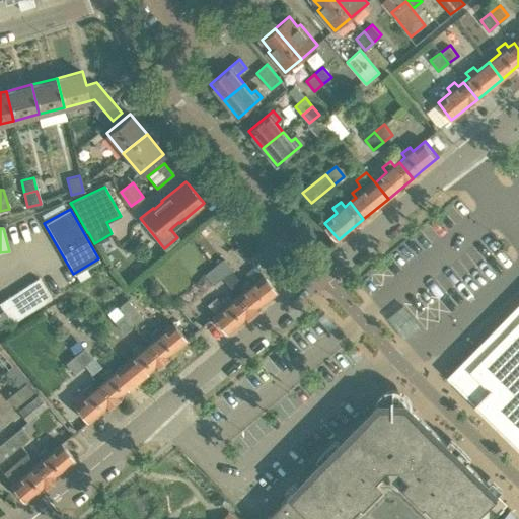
[(214,266),(221,277),(231,269),(222,258),(221,260),(203,236),(194,242),(214,266)]
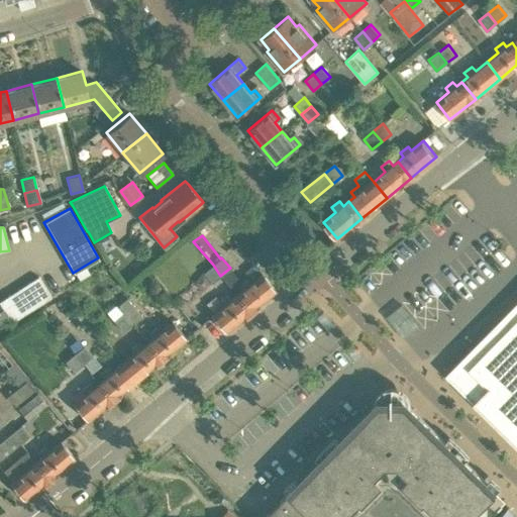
[(220,276),(213,265),(211,266),(203,273),(211,283),(220,276)]
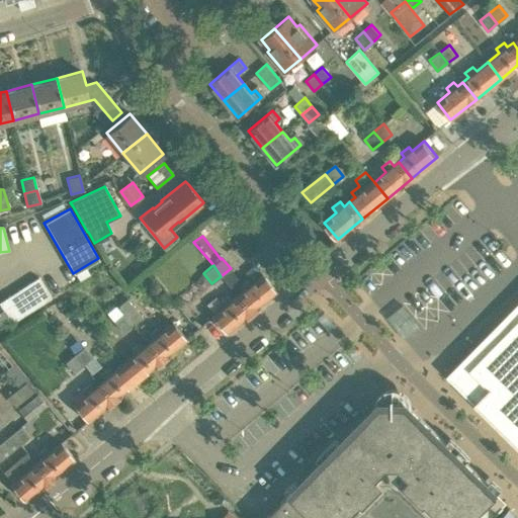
[(262,274),(237,294),(251,312),(276,290),(262,274)]
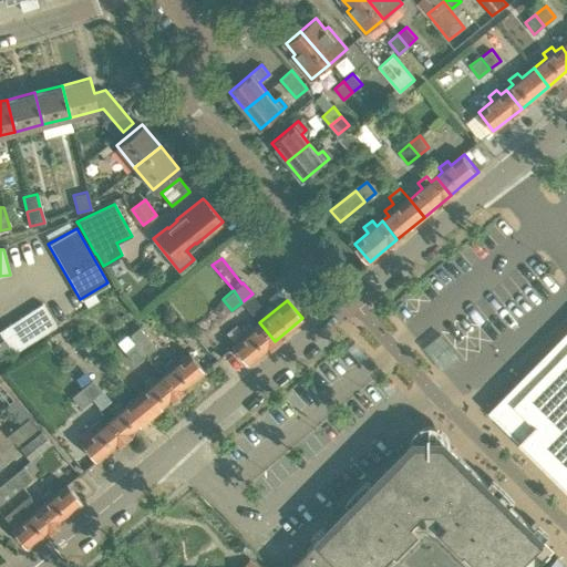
[(40,301),(30,309),(43,331),(54,323),(40,301)]
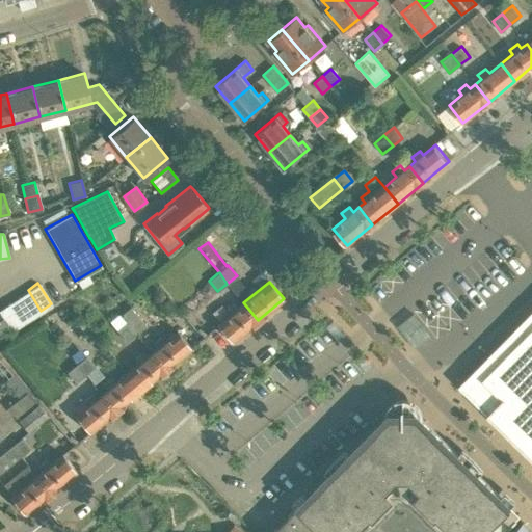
[(41,311),(28,290),(18,296),(31,317),(41,311)]
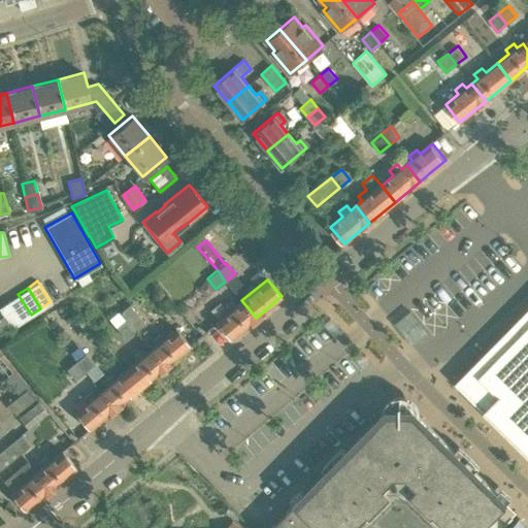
[(235,292),(222,303),(229,311),(217,322),(230,339),(256,318),(241,300),(235,292)]
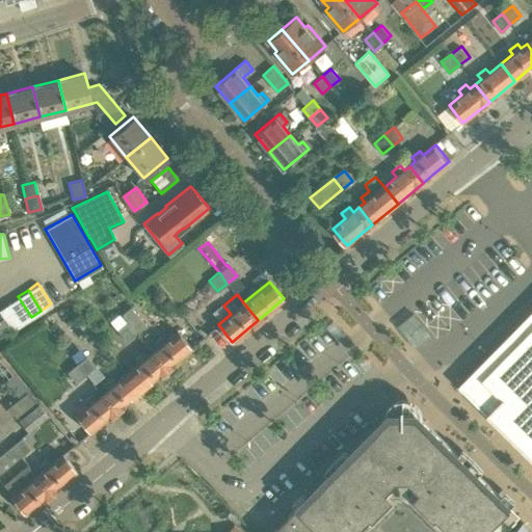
[(31,317),(18,296),(7,303),(21,324),(31,317)]
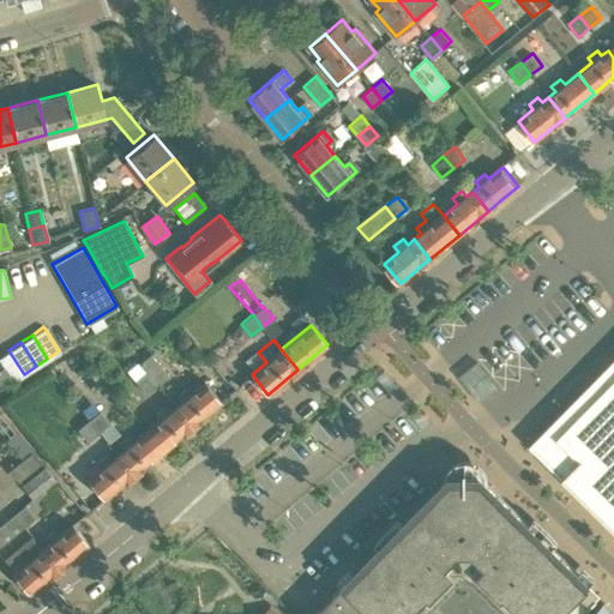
[(24,374),(8,350),(0,355),(0,362),(12,381),(24,374)]
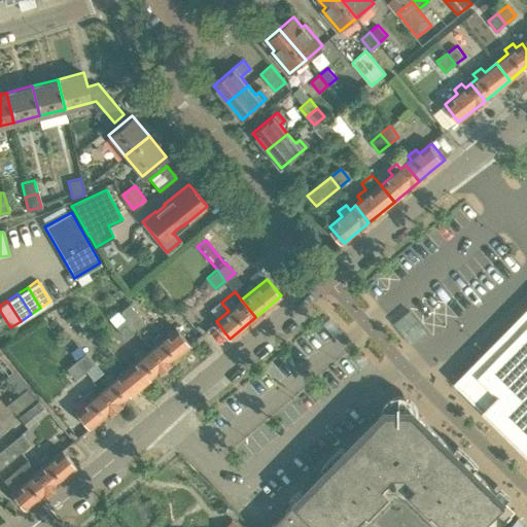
[(125,319),(134,329),(143,321),(129,304),(118,312),(125,319)]
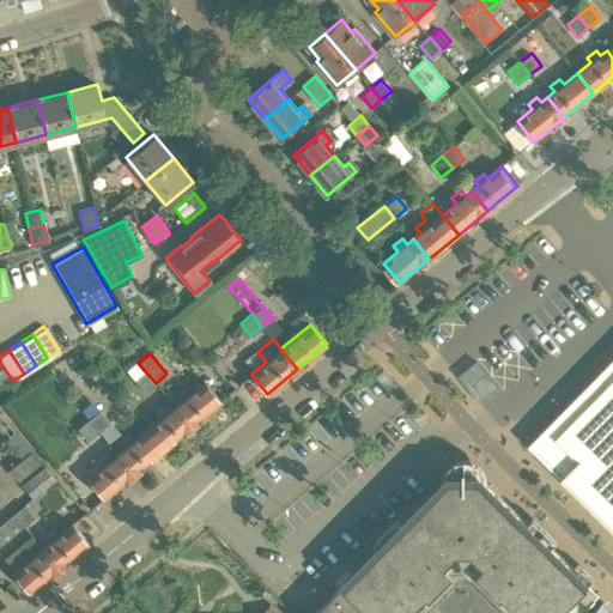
[(612,359),(530,443),(542,455),(563,474),(562,475),(612,525),(612,359)]
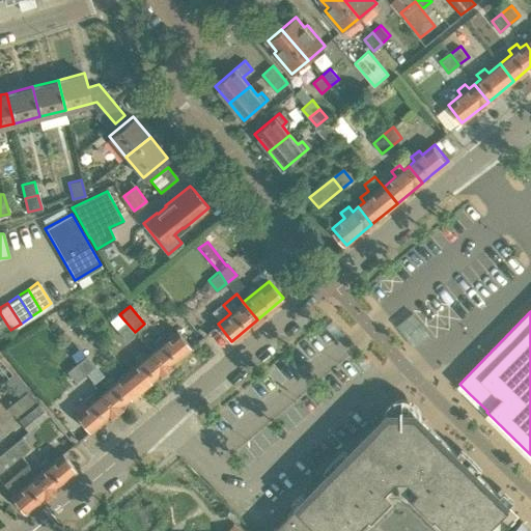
[(135,332),(126,322),(116,330),(126,340),(135,332)]
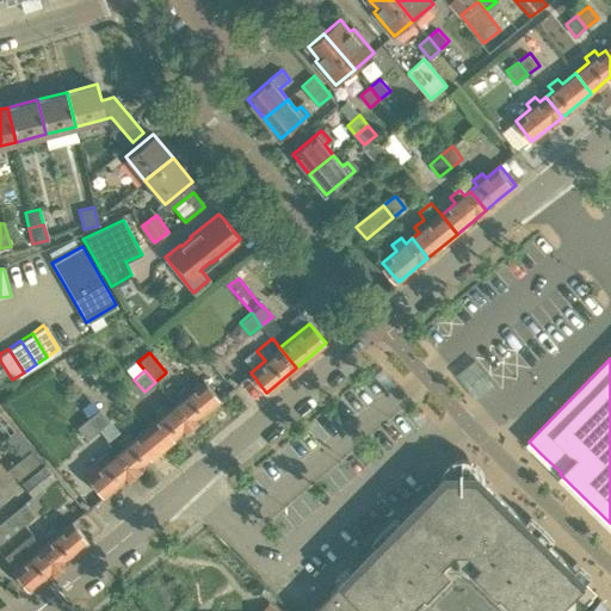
[(165,394),(173,403),(191,425),(232,390),(220,377),(209,387),(202,378),(189,390),(180,381),(165,394)]
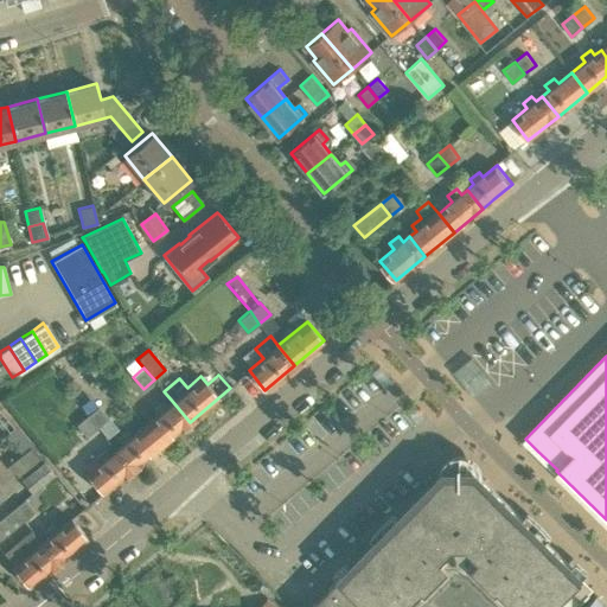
[(190,422),(172,401),(165,406),(161,402),(153,409),(157,414),(144,425),(161,445),(190,422)]
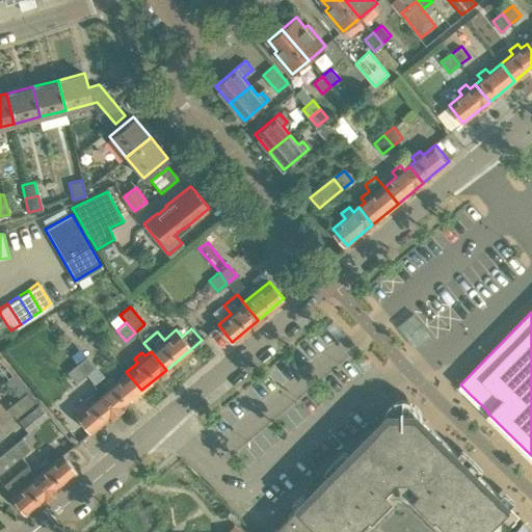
[(76,364),(85,374),(95,367),(86,355),(76,364)]
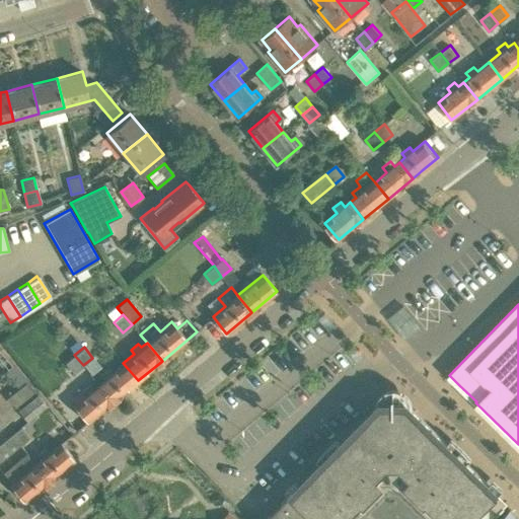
[(83,365),(74,355),(65,363),(73,373),(83,365)]
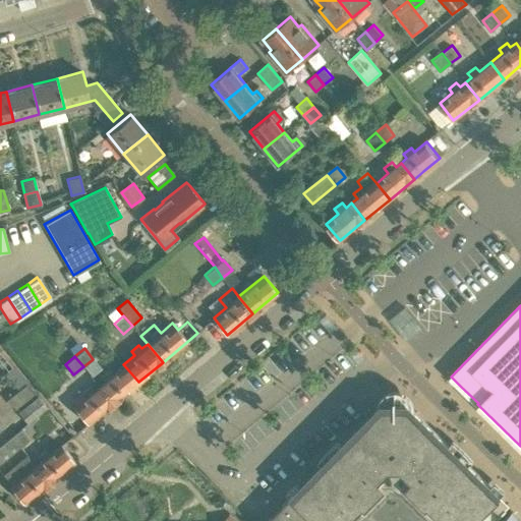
[(104,381),(101,383),(115,401),(138,382),(123,364),(112,373),(109,369),(101,375),(104,381)]
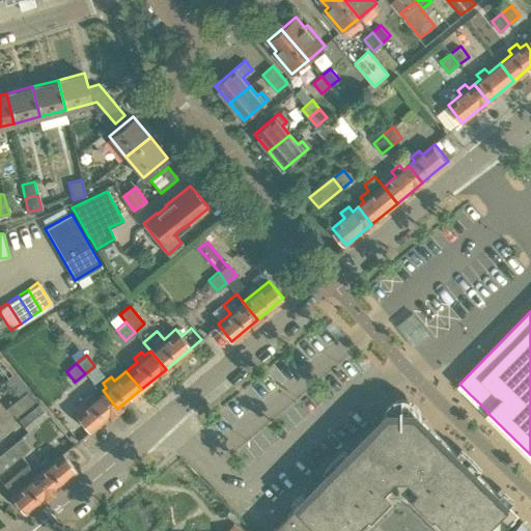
[(0,416),(28,394),(21,385),(3,399),(0,395),(0,416)]
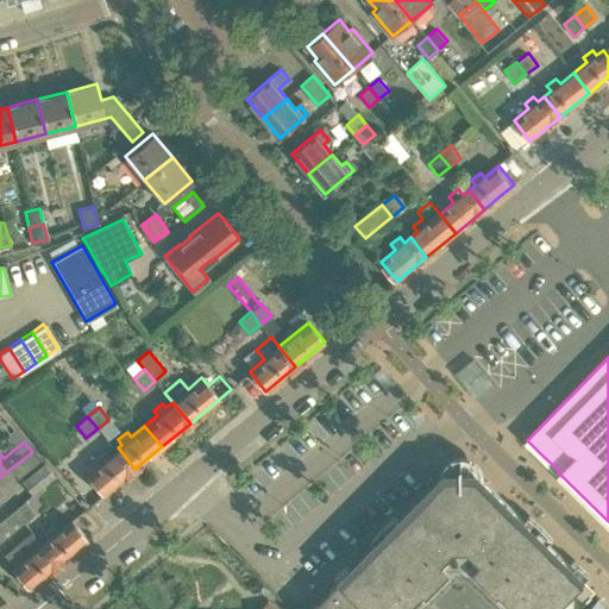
[(135,469),(118,447),(115,450),(108,441),(102,446),(105,450),(95,458),(100,463),(86,475),(102,496),(135,469)]
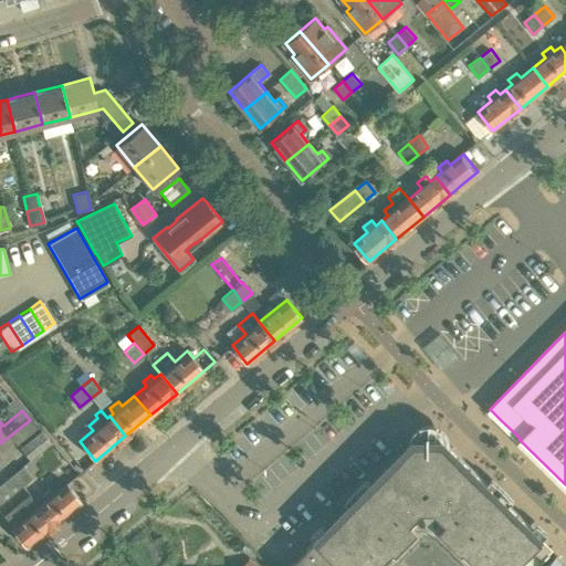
[(51,443),(41,430),(19,448),(29,460),(51,443)]
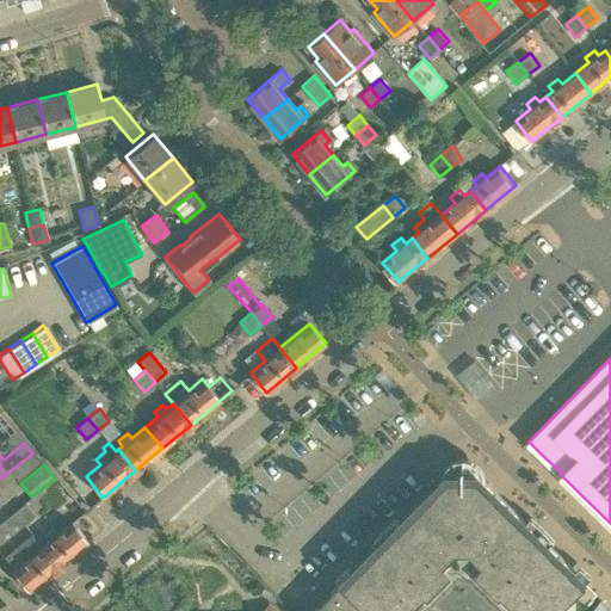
[(345,581),(344,580),(313,610),(580,610),(593,598),(593,597),(592,598),(586,582),(473,470),(451,492),(443,483),(345,581)]
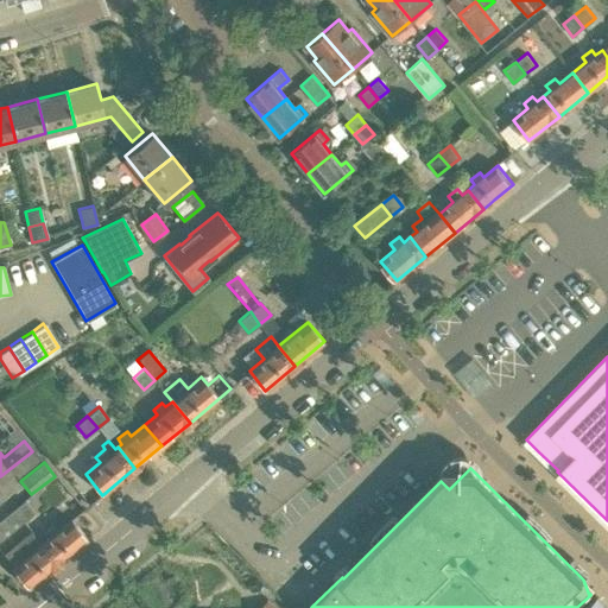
[(0,539),(12,530),(35,512),(24,500),(0,519),(0,539)]
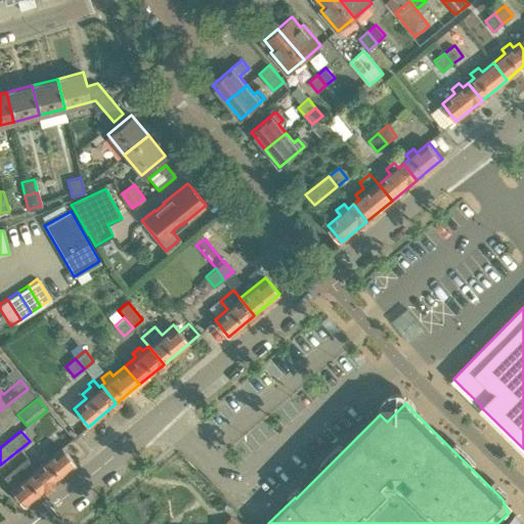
[(36,468),(49,484),(75,464),(60,447),(49,456),(45,452),(37,459),(41,464),(36,468)]
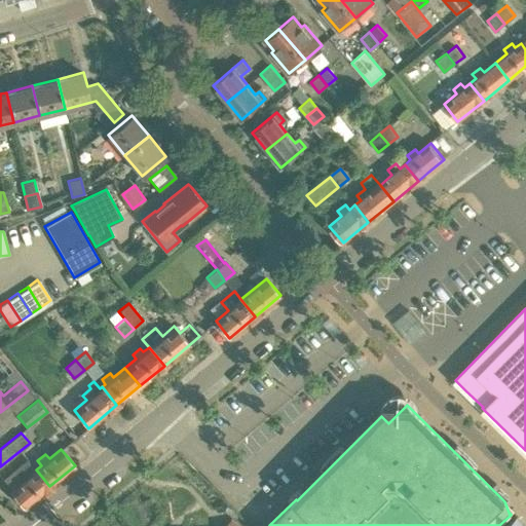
[(49,486),(36,470),(28,476),(24,472),(16,477),(21,482),(9,491),(24,508),(49,486)]
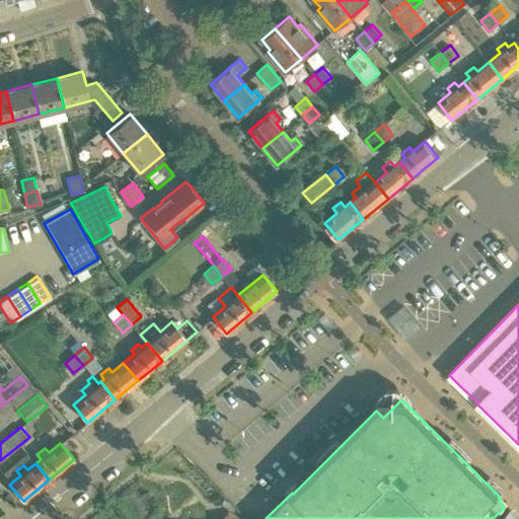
[(518,518),(510,510),(501,518),(518,518)]
